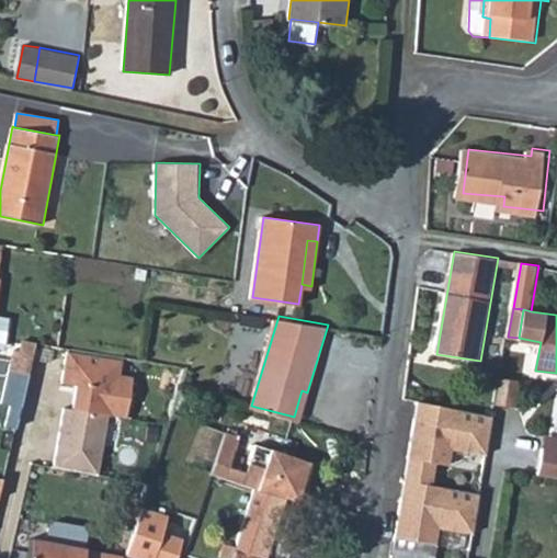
[(8,426),(20,429),(37,343),(24,340),(22,350),(14,349),(3,403),(12,406),(8,426)]
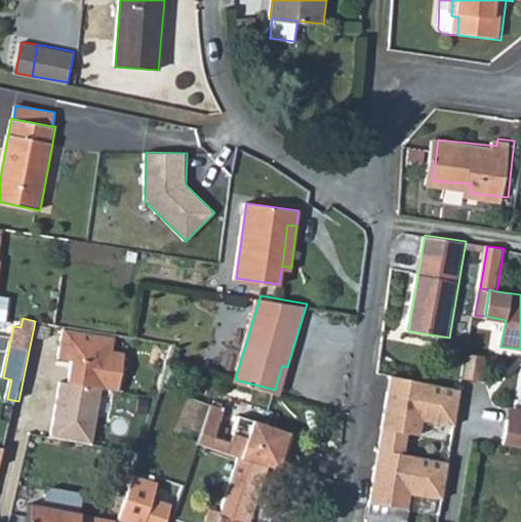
[(116,334),(65,325),(59,359),(73,361),(69,384),(102,389),(119,392),(125,354),(113,352),(116,334)]
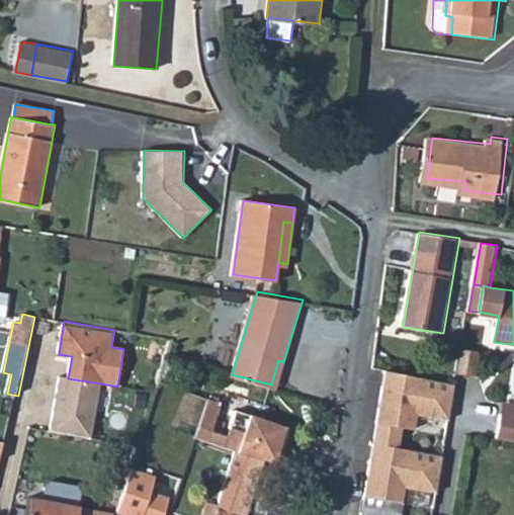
[(474,375),(476,376),(480,352),(461,349),(457,373),(460,373),(474,375)]
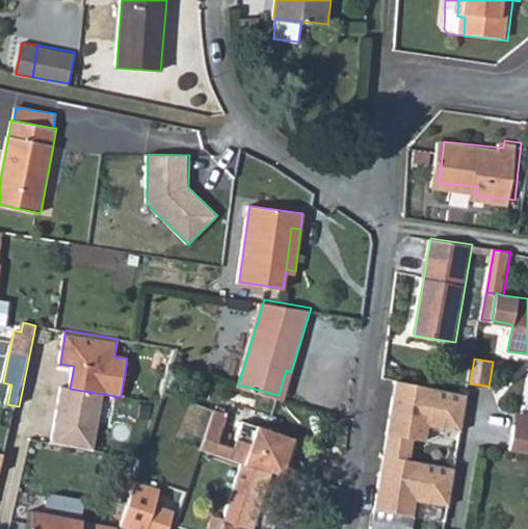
[(279,395),(285,397),(291,372),(286,370),(279,395)]
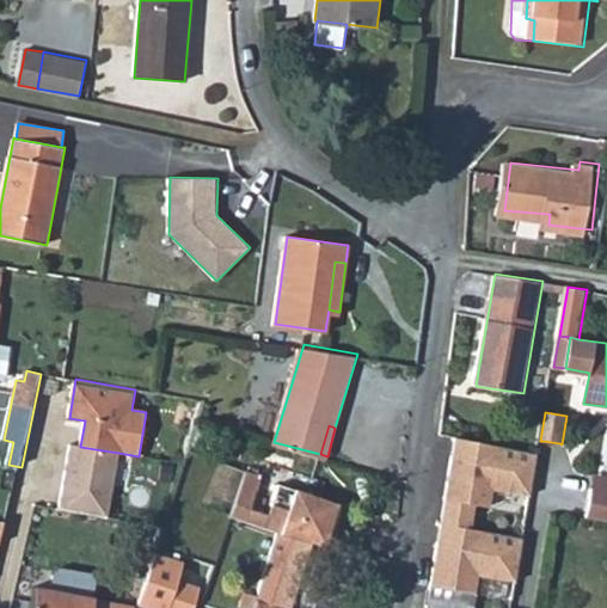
[(537,454),(457,440),(451,470),(457,471),(455,477),(449,477),(442,522),(474,527),(478,504),(490,505),(494,490),(501,491),(520,495),(529,496),(537,454)]
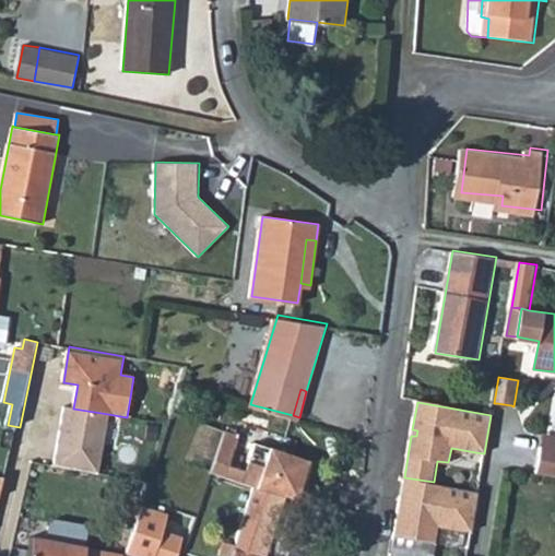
[(511,405),(497,403),(495,418),(508,421),(511,405)]
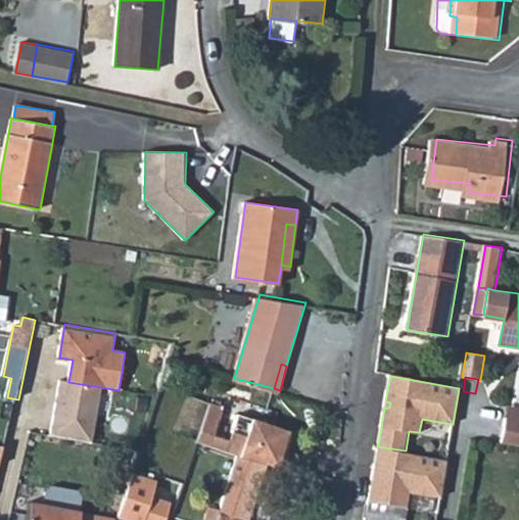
[(68,382),(61,380),(58,396),(61,396),(59,404),(57,403),(52,436),(92,442),(101,387),(68,382)]
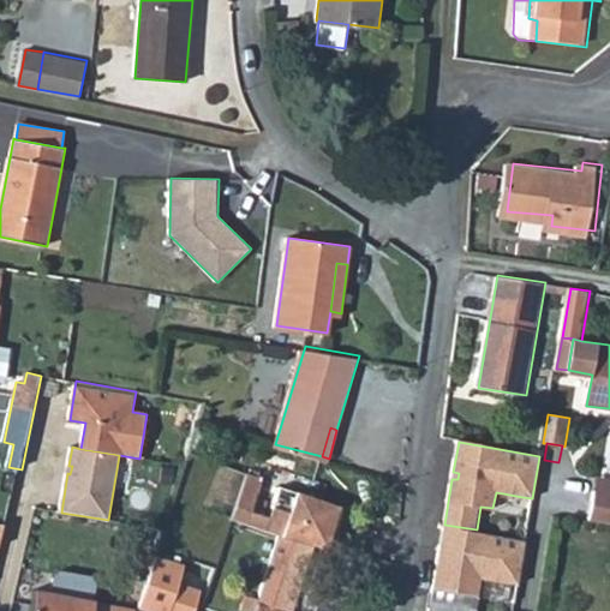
[(293,610),(315,545),(317,545),(322,528),(332,531),(339,505),(279,486),(270,514),(252,509),(262,478),(246,473),(232,519),(279,533),(259,593),(255,609),(253,610),(293,610)]
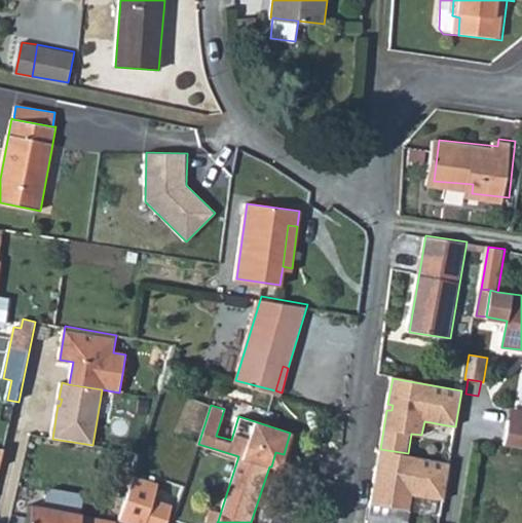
[(521,409),(512,408),(506,443),(521,445),(521,409)]
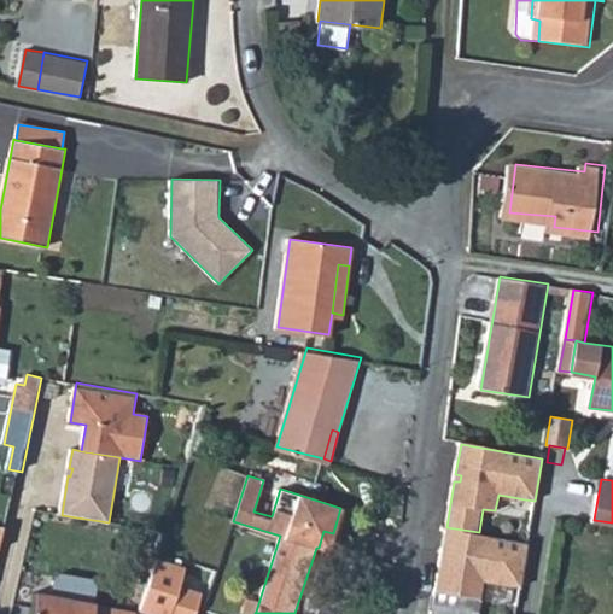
[(525,500),(506,496),(503,513),(523,515),(525,500)]
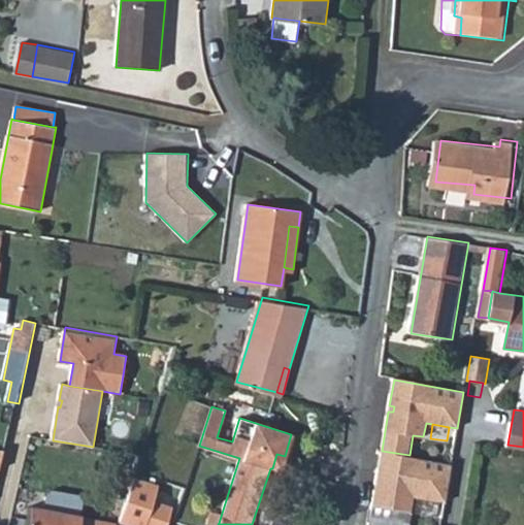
[(372,503),(411,510),(414,494),(445,500),(451,462),(410,455),(382,451),(377,482),(381,483),(380,488),(375,488),(372,503)]
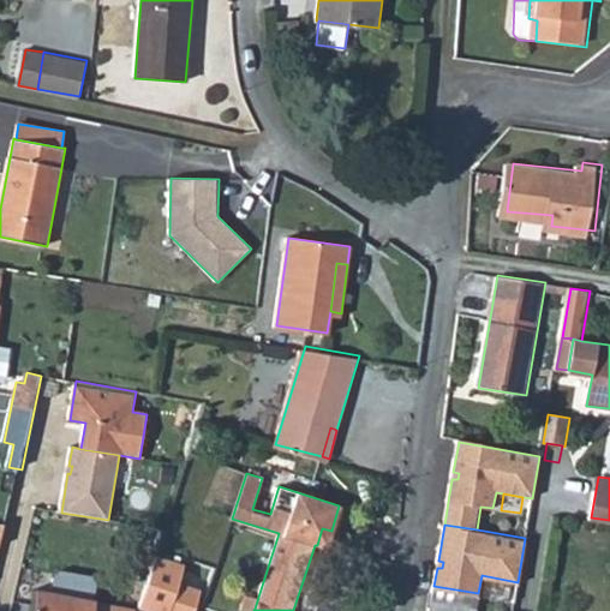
[(322,528),(317,545),(326,549),(332,531),(322,528)]
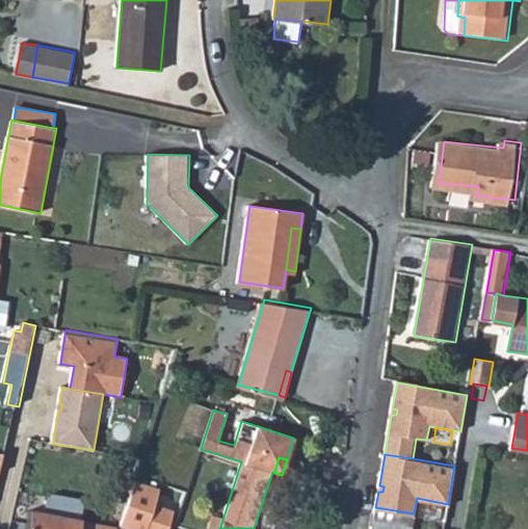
[(136,479),(121,523),(141,528),(168,528),(176,509),(155,504),(160,486),(136,479)]
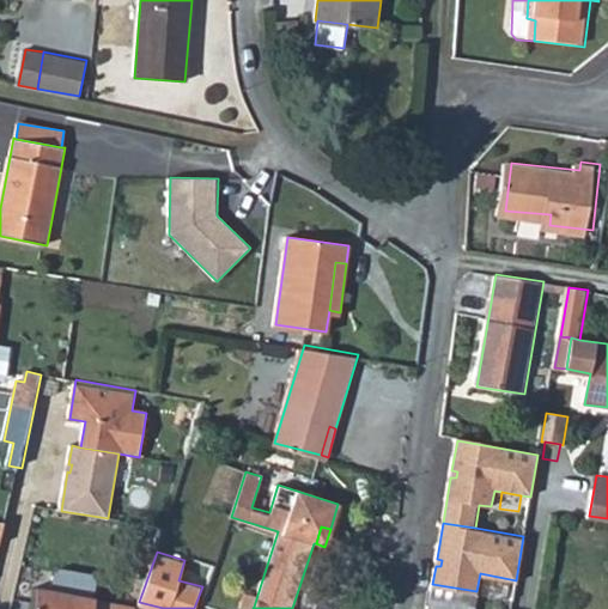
[(382,570),(394,571),(395,556),(382,555),(382,570)]
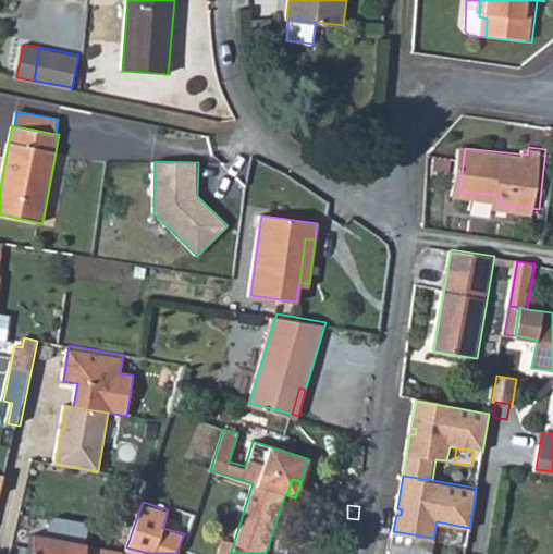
[(418,553),(430,553),(433,538),(393,531),(390,550),(418,553)]
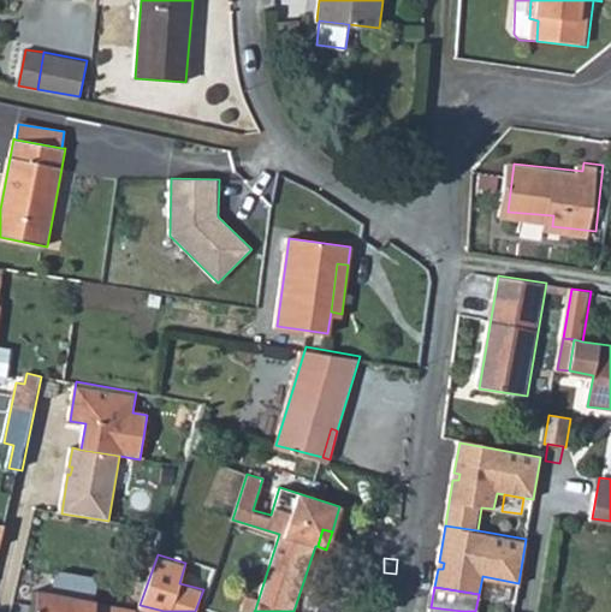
[(34,589),(30,611),(137,611),(138,608),(93,600),(93,599),(34,589)]
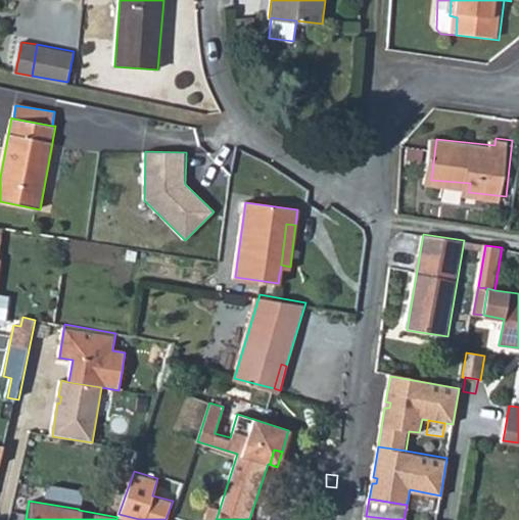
[(207,515),(217,518),(221,505),(211,502),(207,515)]
